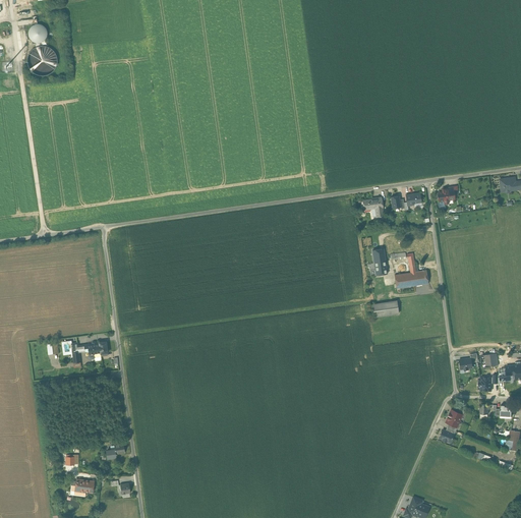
[(30,36),(32,39),(34,40),(37,41),(40,41),(43,40),(45,38),(47,36),(48,33),(47,30),(46,26),(45,24),(42,23),(40,22),(37,22),(34,23),(32,25),(30,27),(29,31),(29,34),(30,36)]
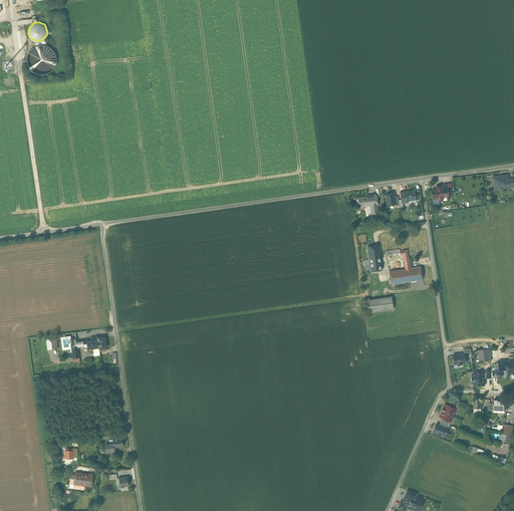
[(29,65),(32,68),(35,71),(40,72),(45,72),(49,70),(53,68),(55,64),(56,59),(56,55),(55,50),(52,47),(48,44),(44,43),(39,43),(35,45),(31,48),(28,51),(27,56),(27,60),(29,65)]
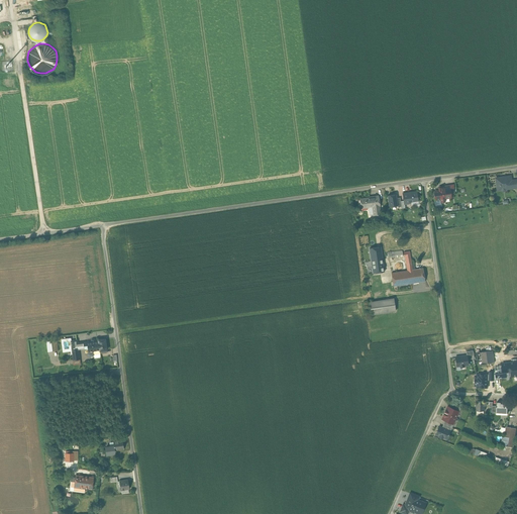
[(14,65),(14,53),(5,53),(6,65),(14,65)]
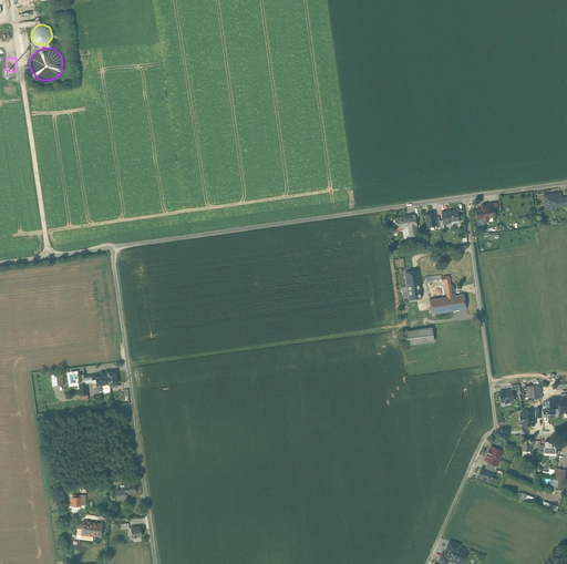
[(560,190),(544,192),(546,206),(550,205),(552,206),(554,206),(555,205),(555,204),(564,203),(563,195),(562,195),(560,190)]
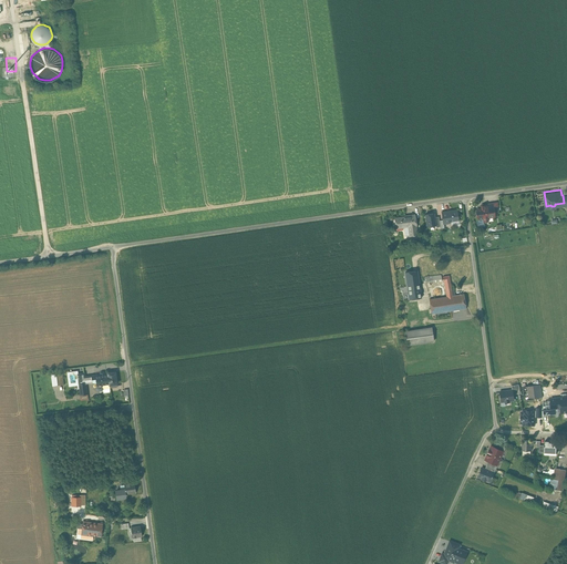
[(485,203),(482,203),(482,206),(477,206),(478,216),(483,215),(484,217),(488,217),(487,215),(494,214),(494,209),(494,208),(487,209),(487,206),(486,206),(486,202),(485,202),(485,203)]
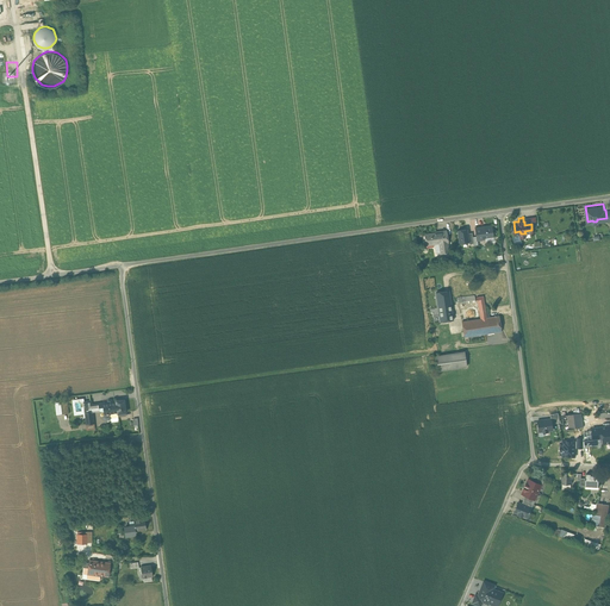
[(492,223),(475,225),(477,233),(477,237),(493,235),(492,223)]
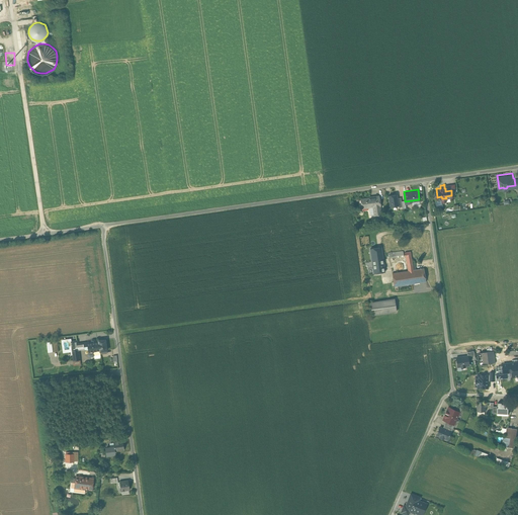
[(398,191),(389,191),(390,204),(399,203),(398,191)]
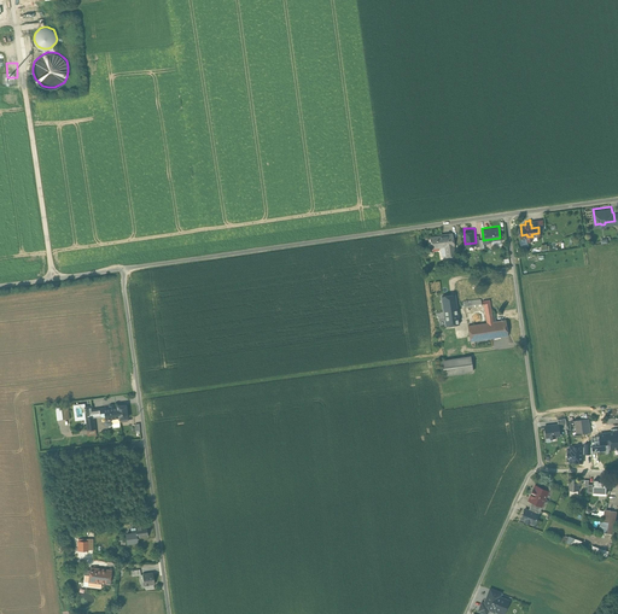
[(453,232),(430,234),(432,245),(444,244),(454,243),(453,232)]
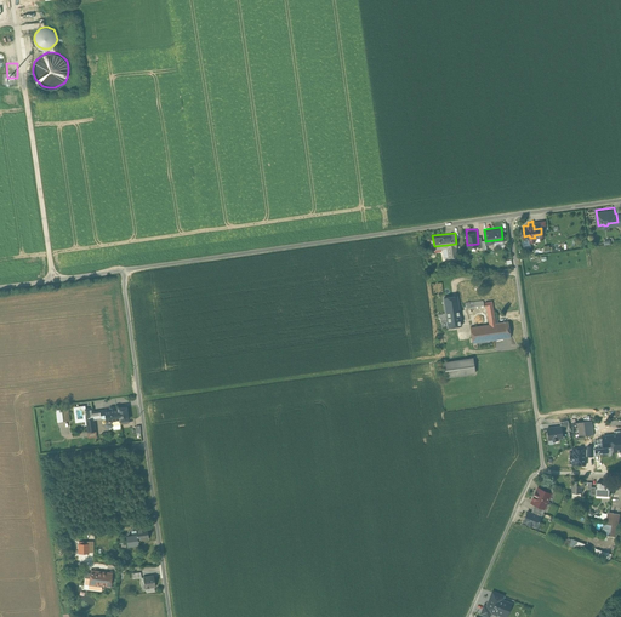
[(456,244),(446,245),(449,255),(457,253),(456,244)]
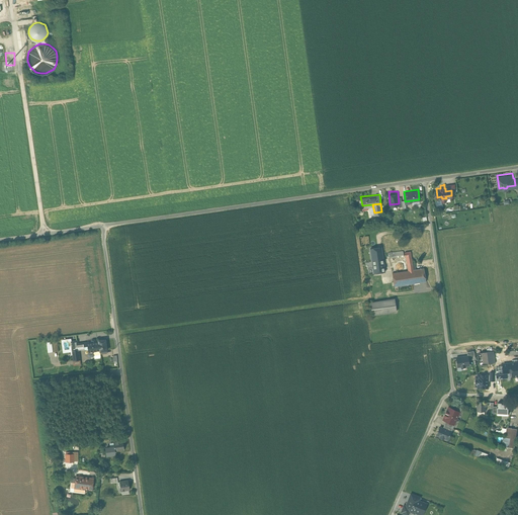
[(381,244),(369,246),(373,271),(384,269),(383,261),(381,244)]
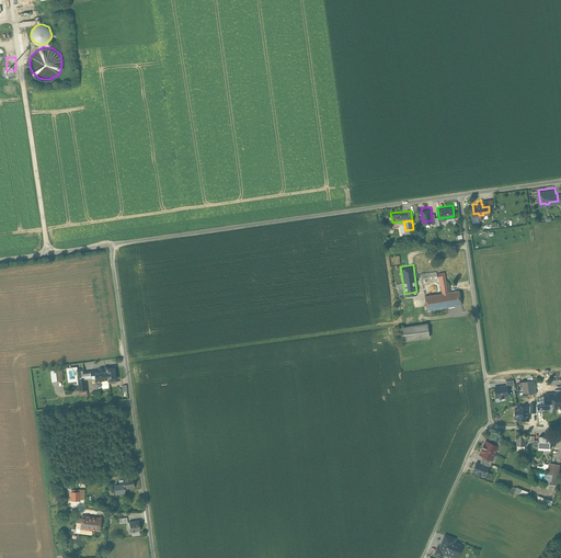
[(445,270),(438,271),(439,275),(442,291),(447,289),(449,289),(449,283),(447,284),(445,270)]
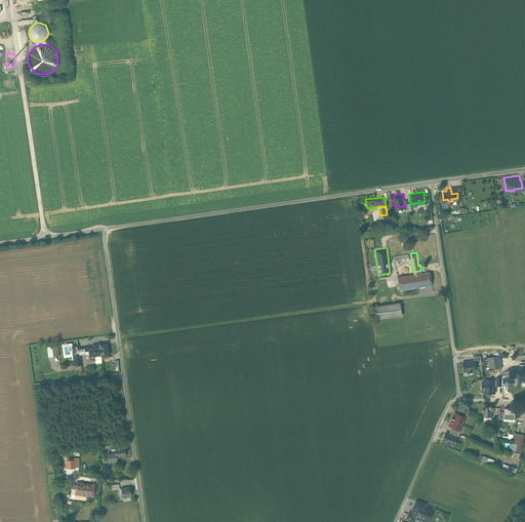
[(420,271),(418,271),(420,285),(432,283),(430,269),(427,270),(427,269),(426,269),(426,270),(420,271)]
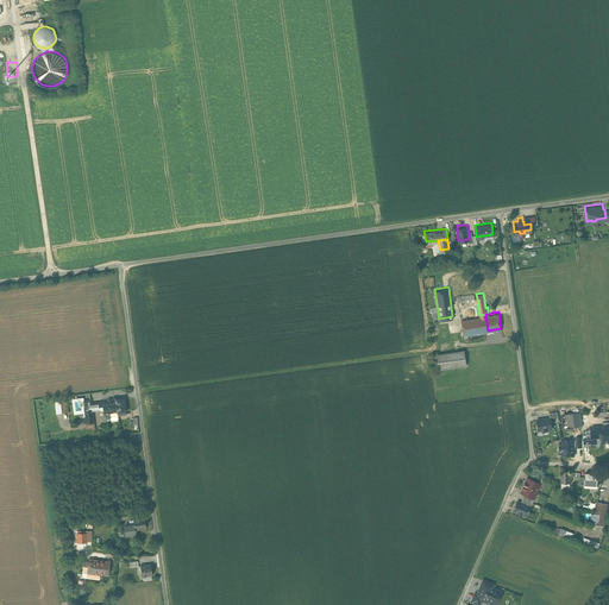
[(479,315),(462,317),(464,334),(488,331),(485,314),(479,315)]
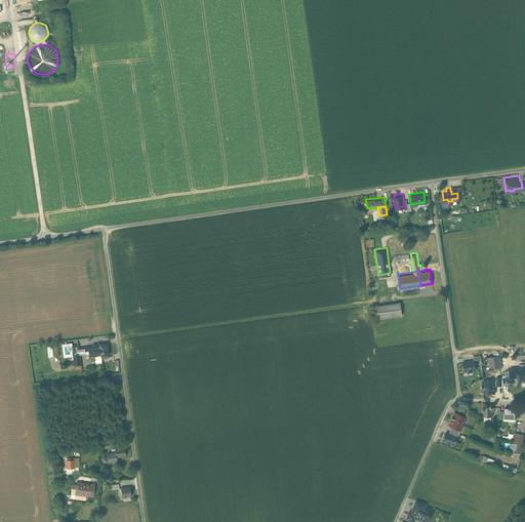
[(400,300),(374,305),(376,317),(401,313),(400,300)]
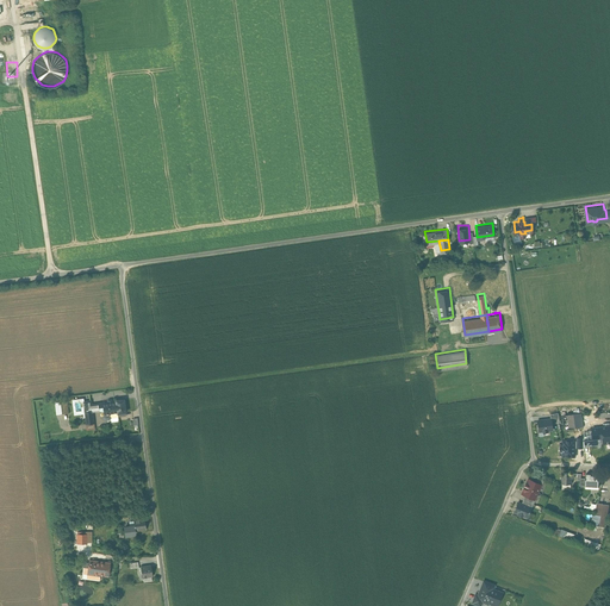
[(124,397),(112,398),(112,397),(111,397),(109,397),(107,398),(109,399),(98,400),(99,407),(104,408),(105,412),(104,413),(104,416),(105,417),(110,417),(111,414),(126,412),(124,397)]
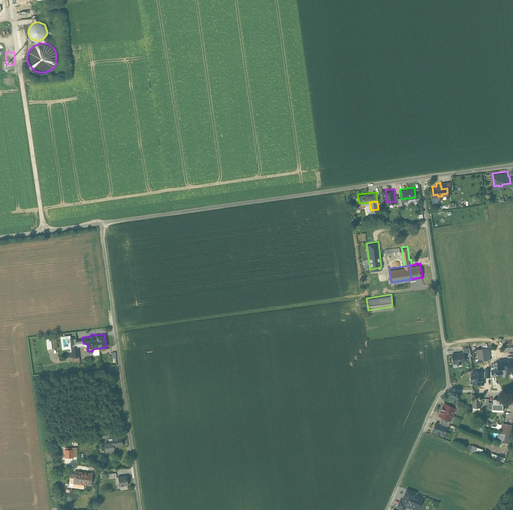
[(477,347),(479,358),(490,356),(489,345),(477,347)]
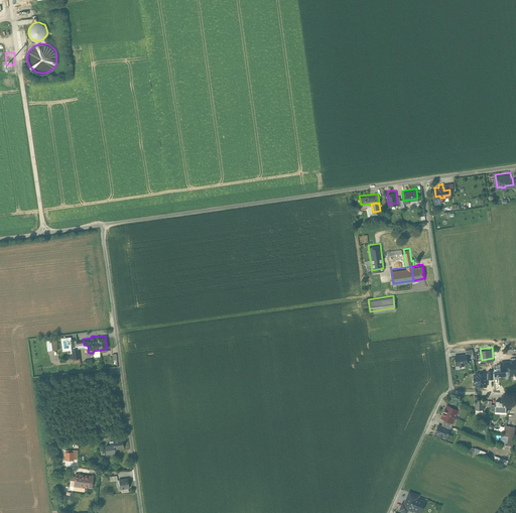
[(467,352),(454,354),(456,363),(460,362),(460,364),(465,363),(465,361),(468,361),(467,356),(467,352)]
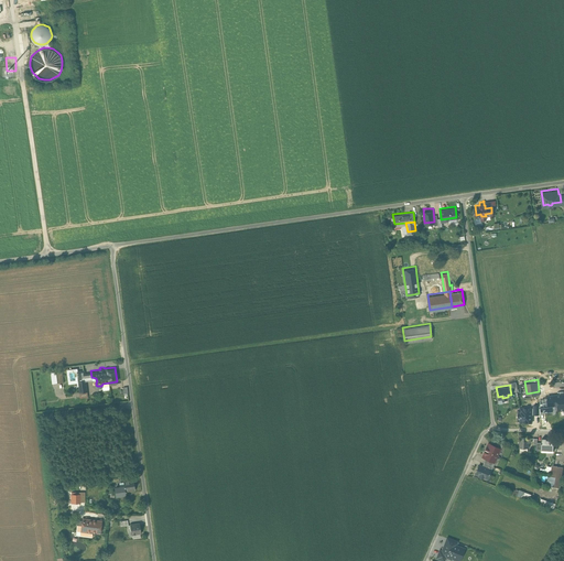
[(559,407),(556,392),(549,394),(549,403),(543,405),(544,409),(559,407)]
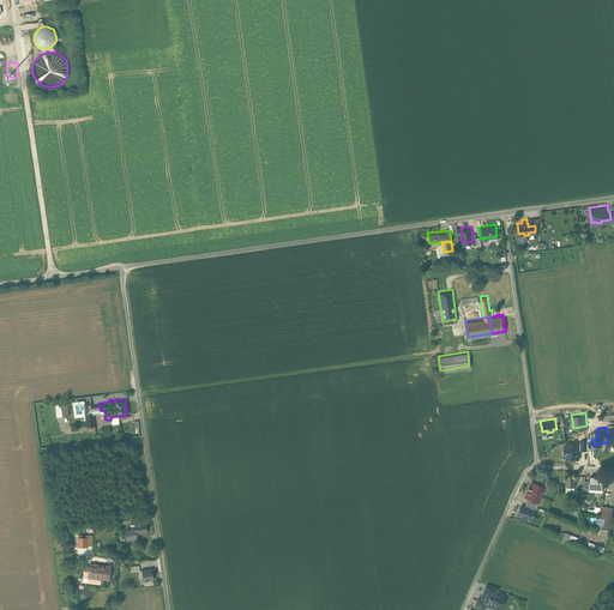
[(578,473),(566,472),(566,483),(575,484),(576,478),(578,478),(578,473)]
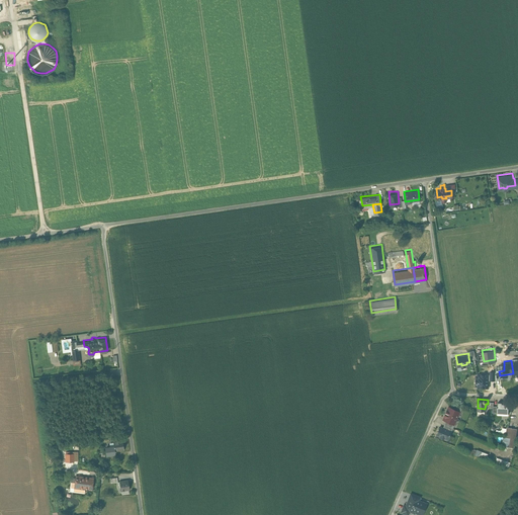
[(502,400),(498,400),(498,404),(497,410),(502,411),(502,409),(508,409),(509,402),(502,401),(502,400)]
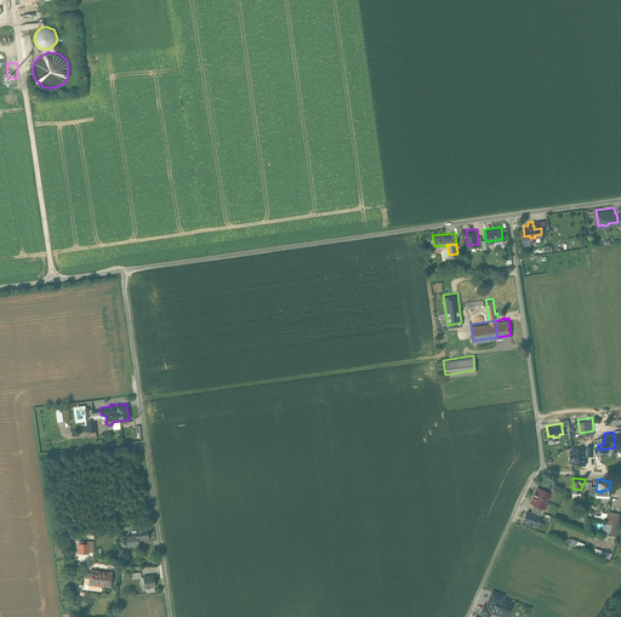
[(537,484),(534,492),(547,498),(551,491),(551,490),(541,486),(537,484)]
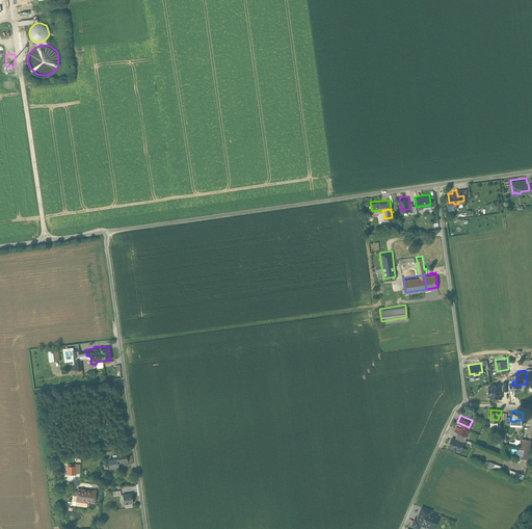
[(466,432),(469,427),(457,422),(454,428),(458,429),(466,433),(466,432)]
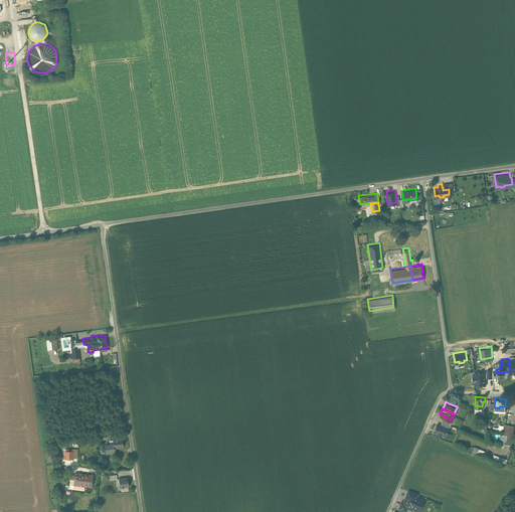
[(449,427),(452,419),(451,418),(451,419),(444,415),(440,422),(448,427),(449,427)]
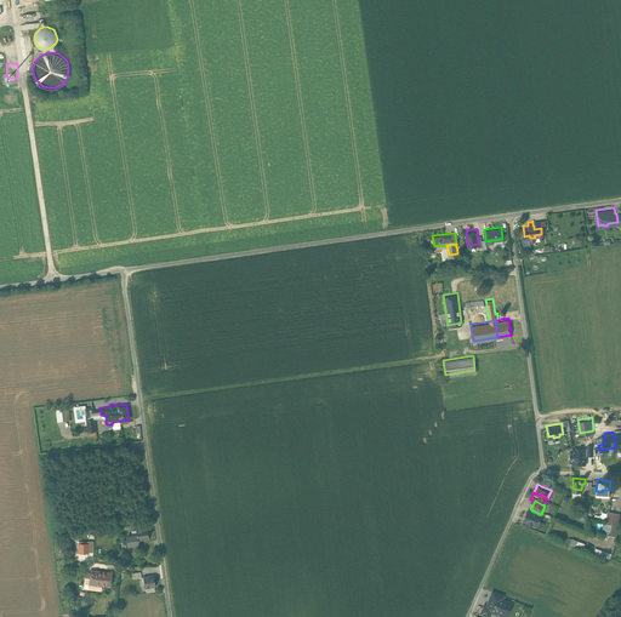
[(530,509),(527,508),(523,518),(536,524),(540,514),(530,509)]
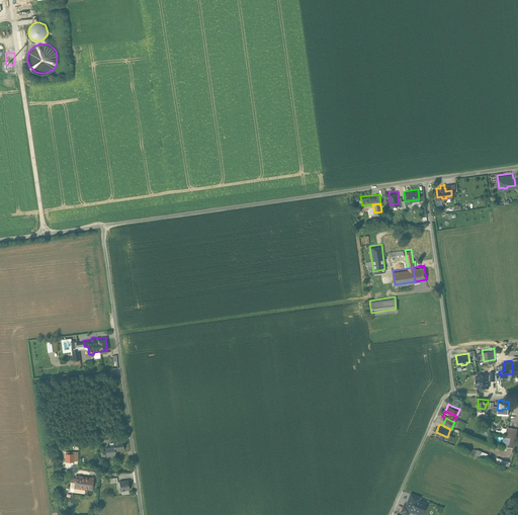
[(508,424),(506,433),(505,433),(503,443),(514,445),(517,426),(508,424)]
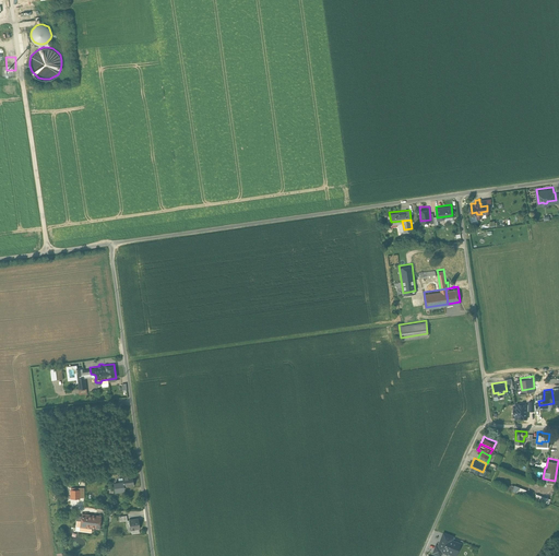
[(132,473),(122,474),(123,478),(123,483),(125,484),(133,483),(132,473)]
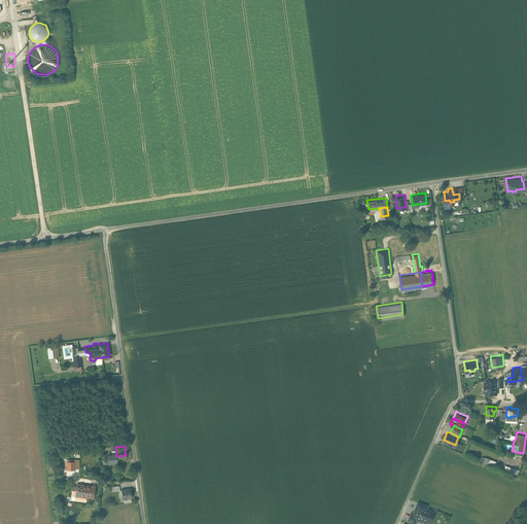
[(518,467),(505,462),(504,467),(516,472),(518,467)]
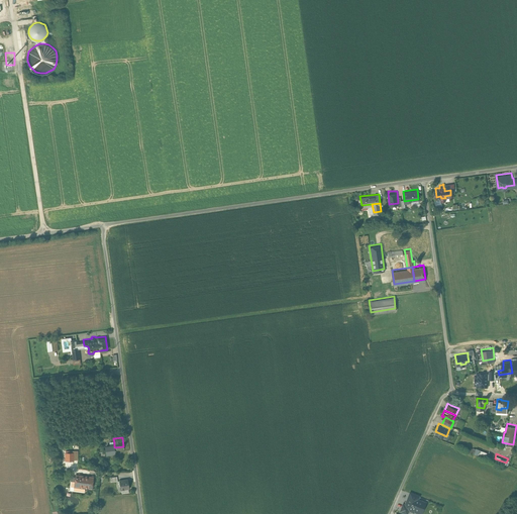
[(93,475),(76,472),(75,484),(92,487),(93,475)]
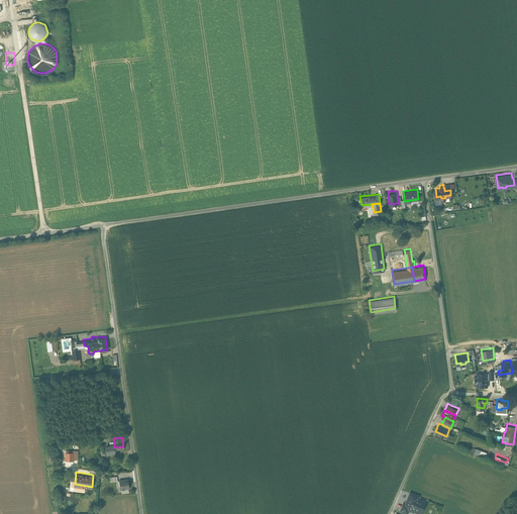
[(128,477),(119,478),(121,488),(125,487),(125,486),(129,486),(128,477)]
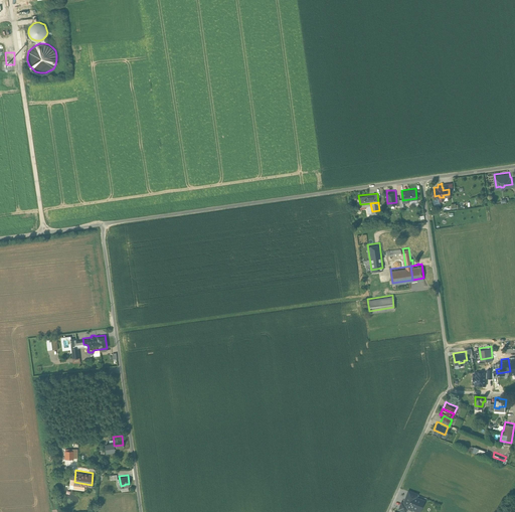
[(408,493),(406,497),(405,496),(403,501),(408,502),(406,505),(411,507),(412,506),(419,508),(423,498),(415,495),(408,493)]
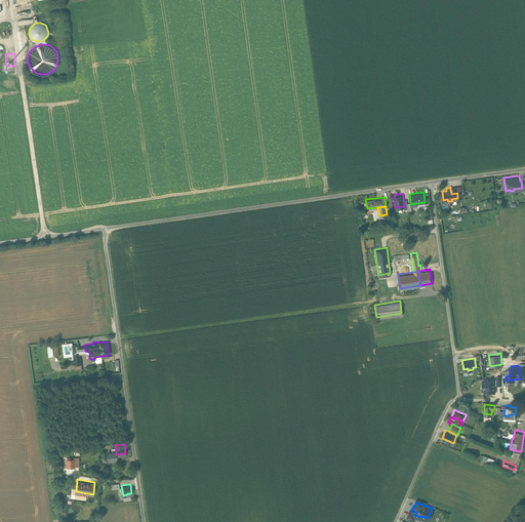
[(409,510),(407,516),(413,519),(414,515),(416,512),(411,511),(409,510)]
